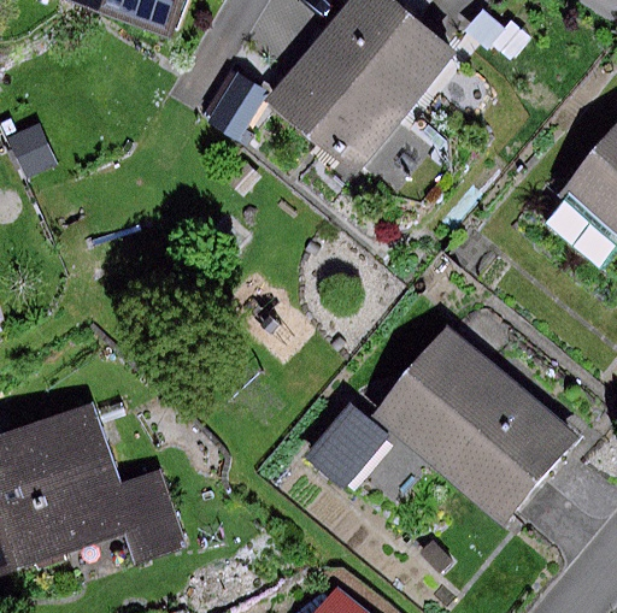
[(70,0),(166,36),(181,0),(70,0)]
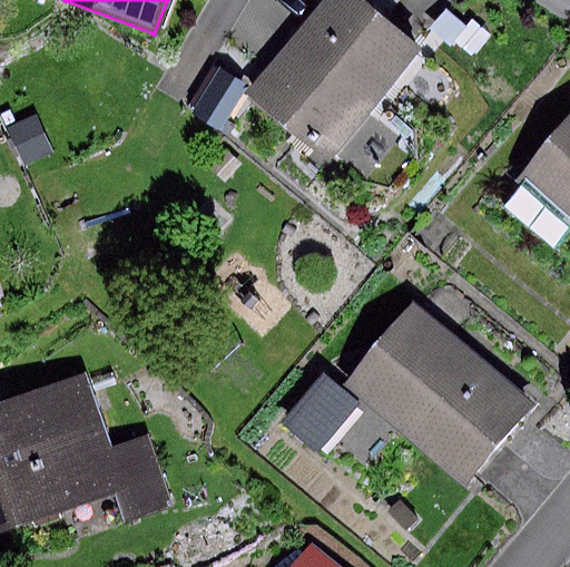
[(323,0),(245,96),(328,163),(419,50),(356,0),(323,0)]
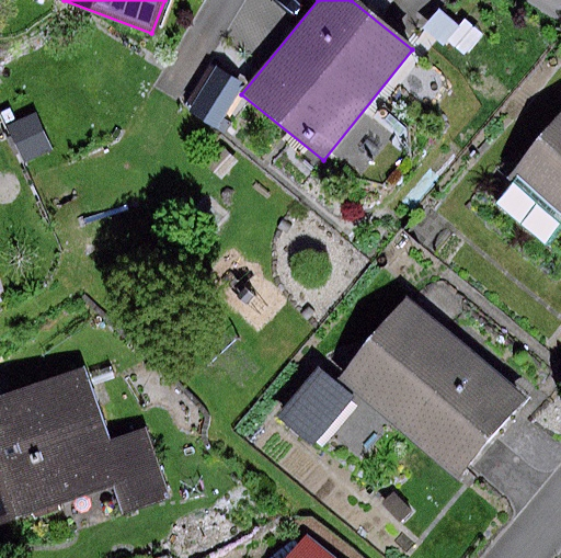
[(439,6),(424,26),(444,42),(459,21),(439,6)]
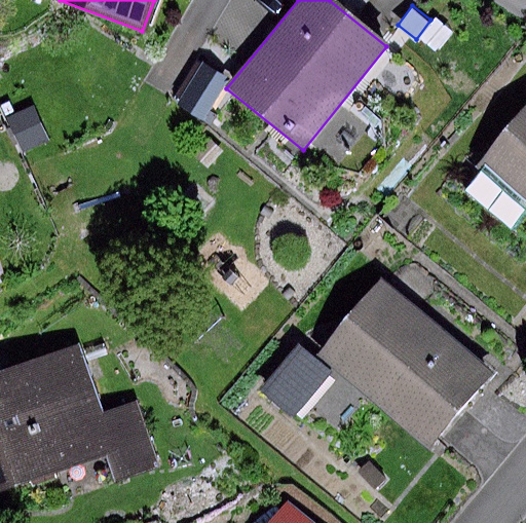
[(199,60),(176,103),(201,117),(225,74),(199,60)]
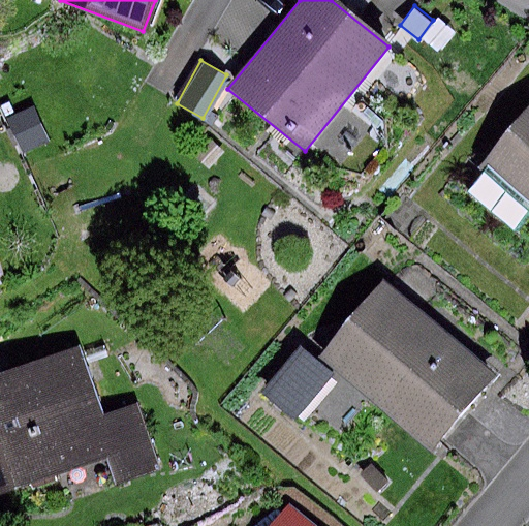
[(32,104),(6,116),(23,153),(49,142),(32,104)]
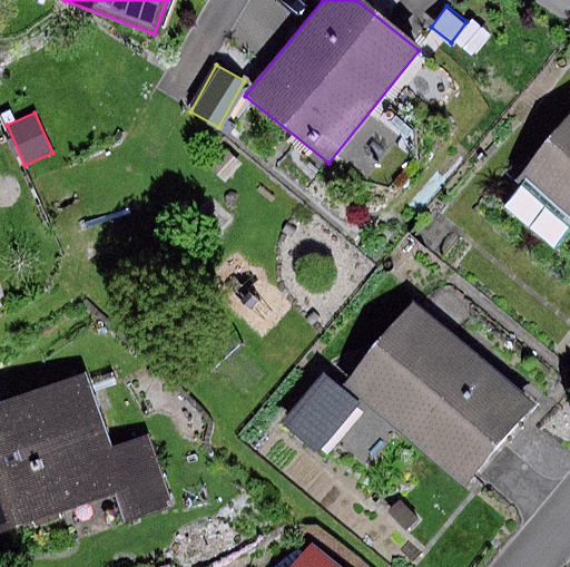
[(569,116),(495,202),(547,246),(566,223),(569,226),(569,116)]
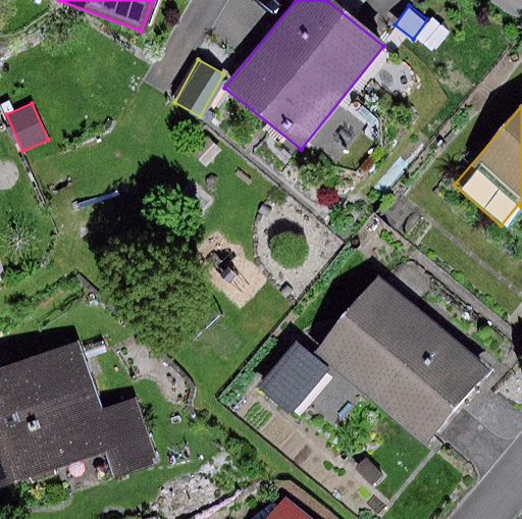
[(205,135),(190,150),(204,164),(219,149),(205,135)]
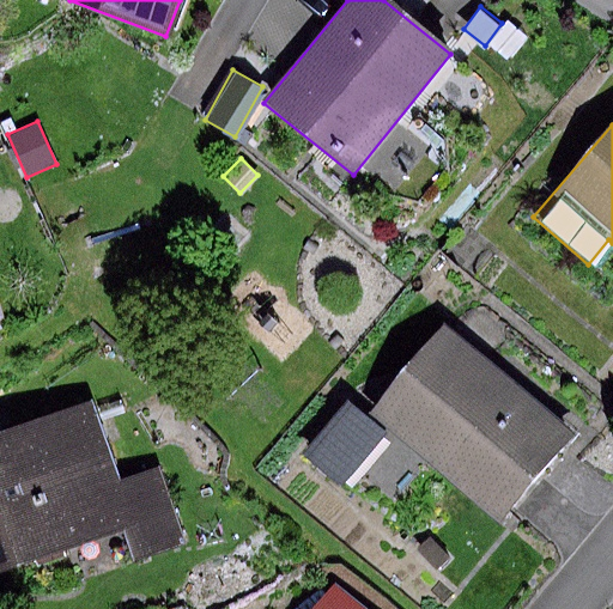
[(574,437),(448,326),(375,408),(502,519),(574,437)]
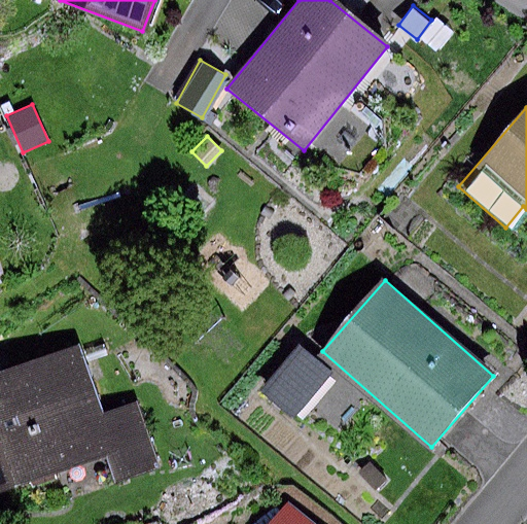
[(297,342),(258,389),(292,416),(330,370),(297,342)]
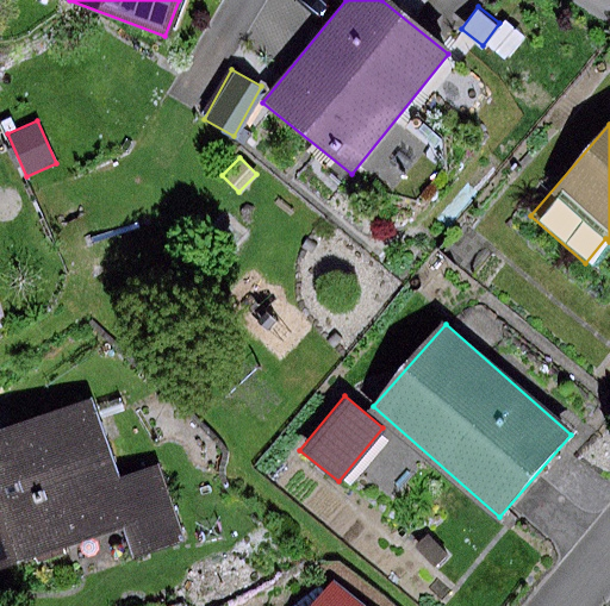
[(97,403),(0,435),(0,574),(80,548),(88,574),(179,543),(157,479),(126,488),(97,403)]
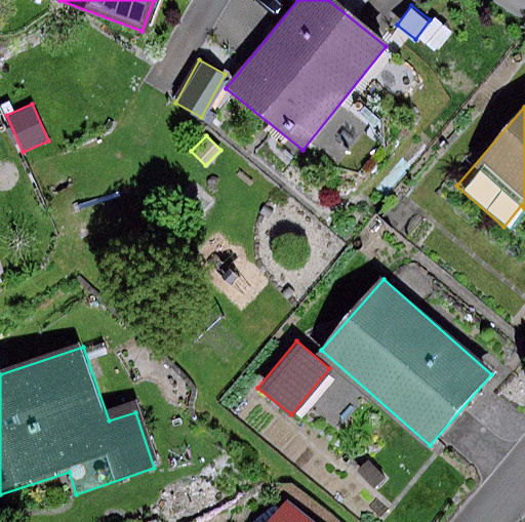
[(368,457),(358,468),(374,486),(386,476),(368,457)]
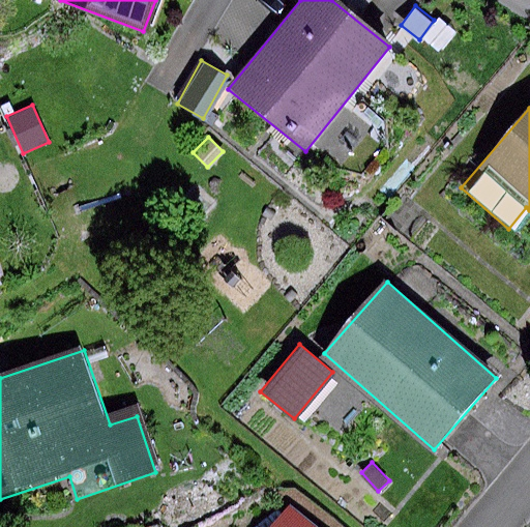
[(311,526),(290,508),(273,526),(311,526)]
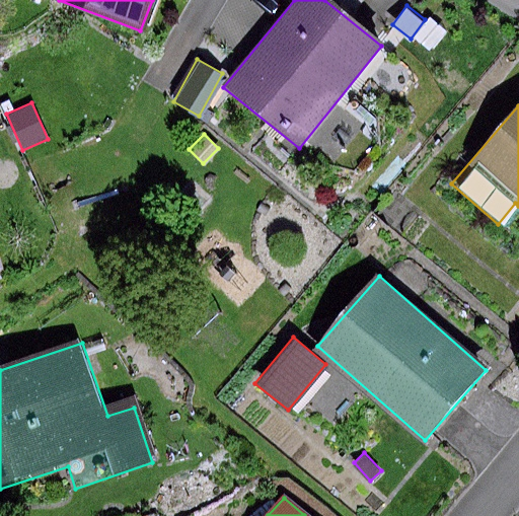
All buildings are outlined.
